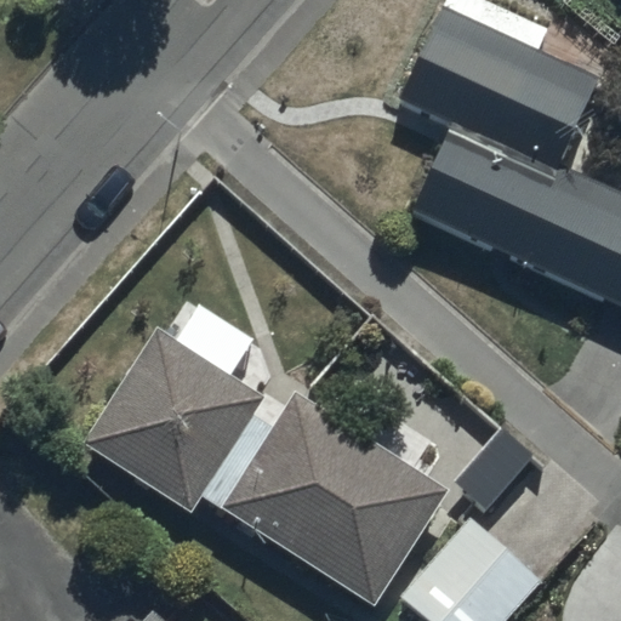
[(488,0),(449,0),(400,104),(451,129),(412,212),(620,309),(620,192),(563,164),(602,81),(535,50),(547,27),(488,0)]
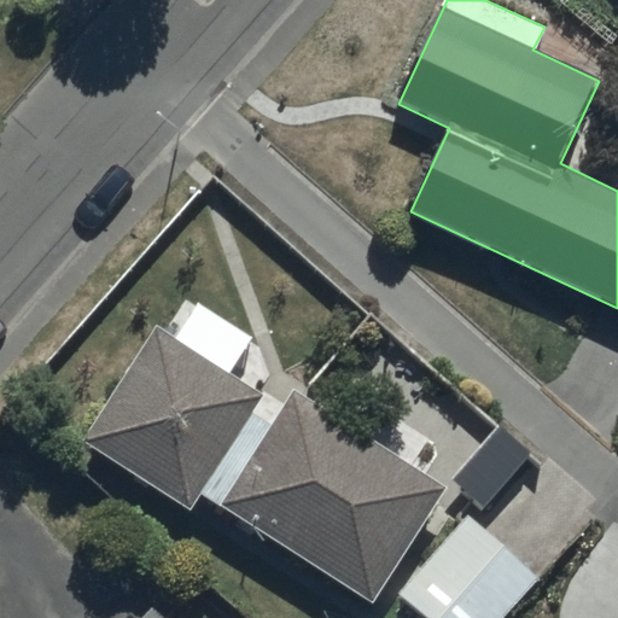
[(153,325),(81,439),(194,509),(202,496),(373,604),(447,487),(295,391),(274,424),(255,412),(266,395),(229,373),(252,337),(198,303),(175,339),(153,325)]
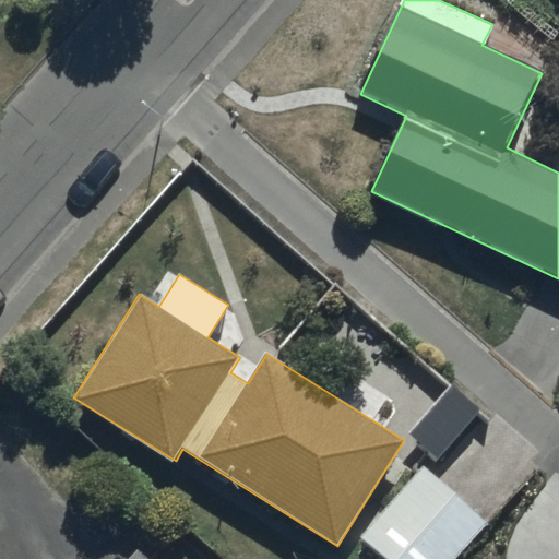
[(404,436),(433,462),(479,411),(450,383),(404,436)]
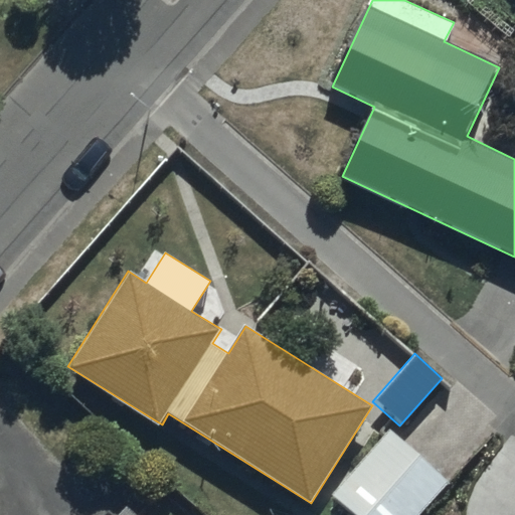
[(417,514),(449,483),(392,430),(331,494),(353,514),(417,514)]
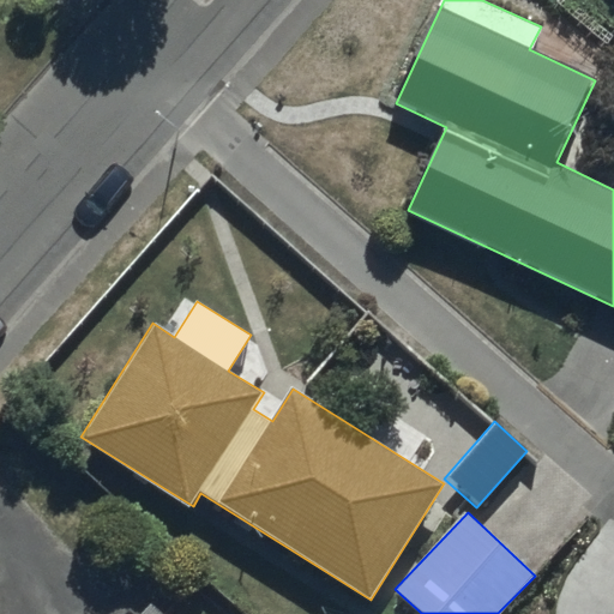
[(162,613),(150,603),(140,613),(162,613)]
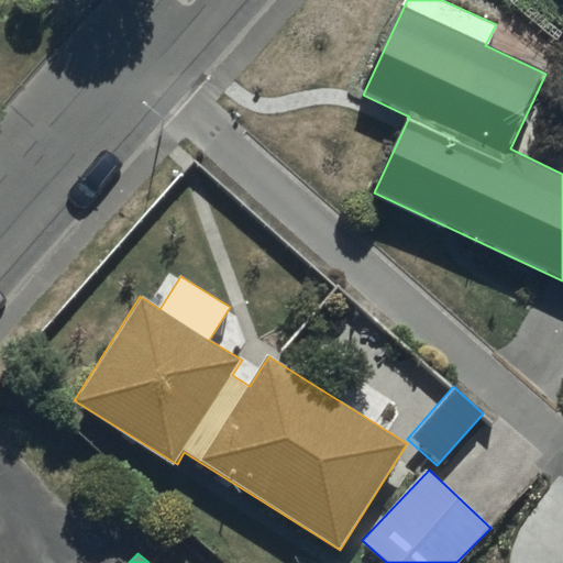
All buildings are outlined.
